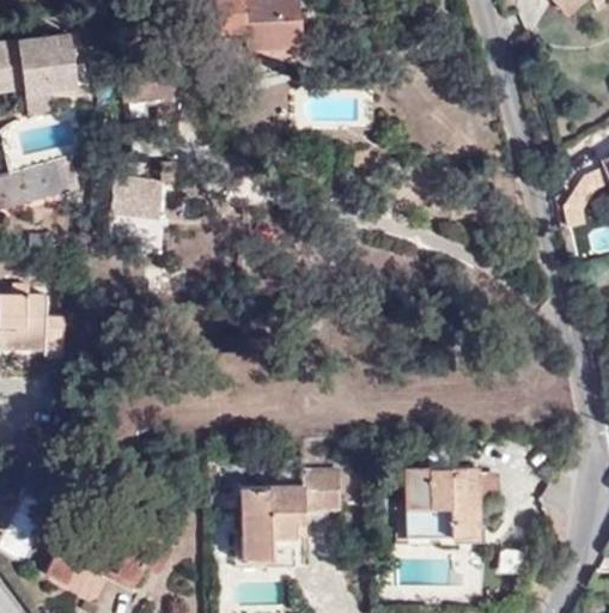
[(256,28),(257,43),(304,41),(300,0),(201,0),(207,32),(247,28),(256,28)]
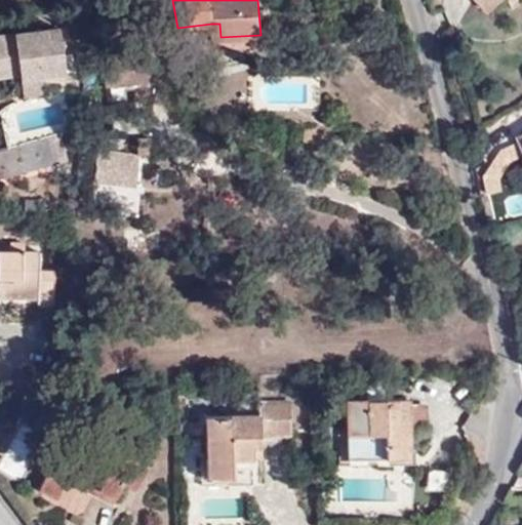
[(482,0),(491,9),(502,0),(482,0)]
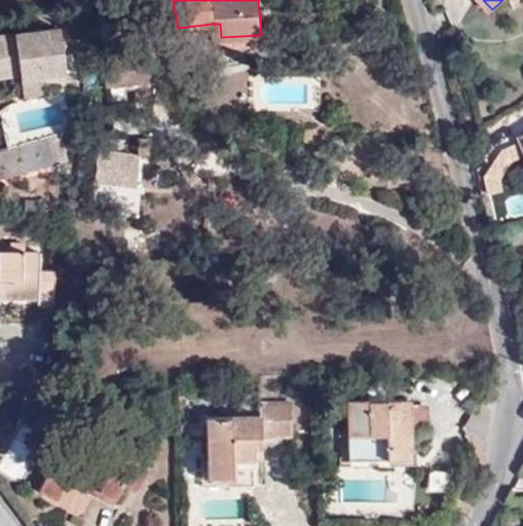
[(213,38),(221,37),(220,24),(212,24),(213,38)]
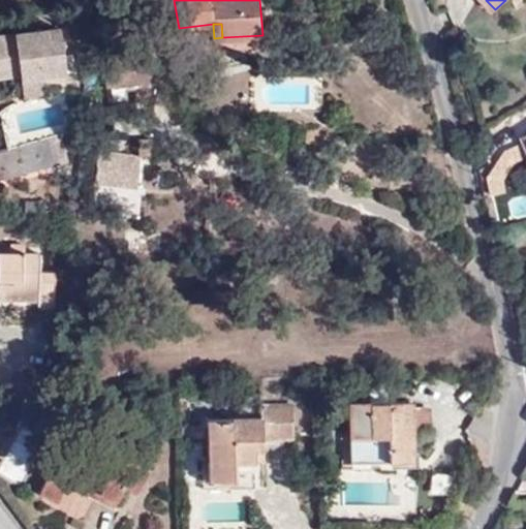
[(0,67),(19,65),(20,75),(22,80),(66,72),(59,28),(0,36),(0,67)]
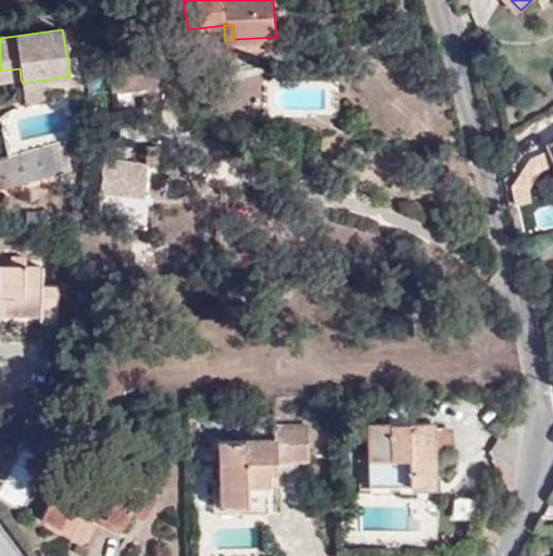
[(147,59),(123,61),(124,74),(116,74),(117,92),(174,88),(173,59),(147,61),(147,59)]
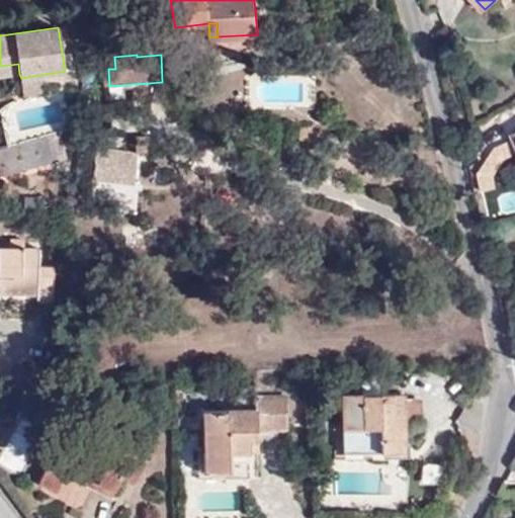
[(0,76),(19,74),(18,64),(0,66),(0,76)]
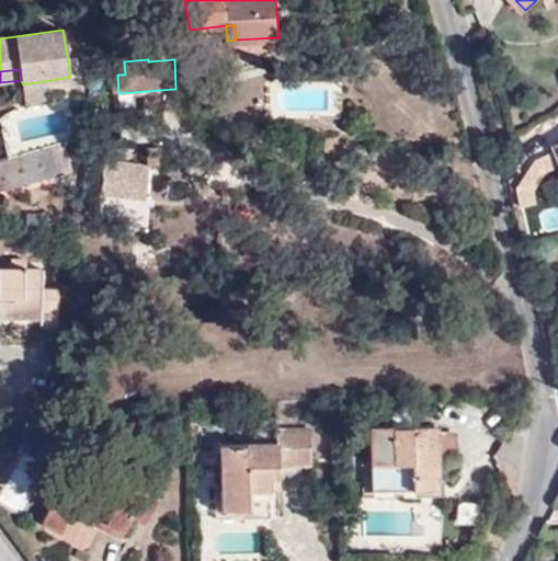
[(60,162),(70,160),(67,145),(0,162),(0,191),(63,174),(60,162)]
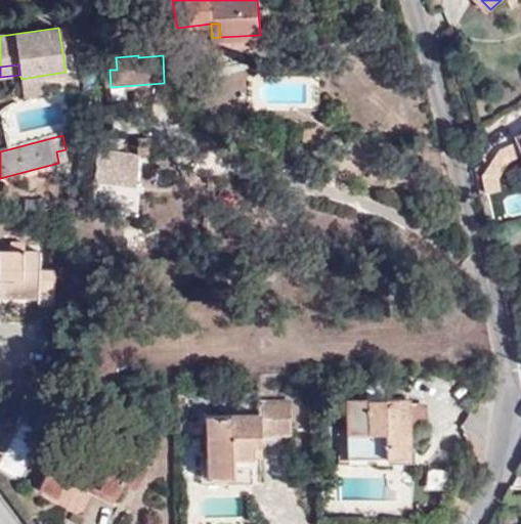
[(138,138),(138,153),(153,151),(152,137),(138,138)]
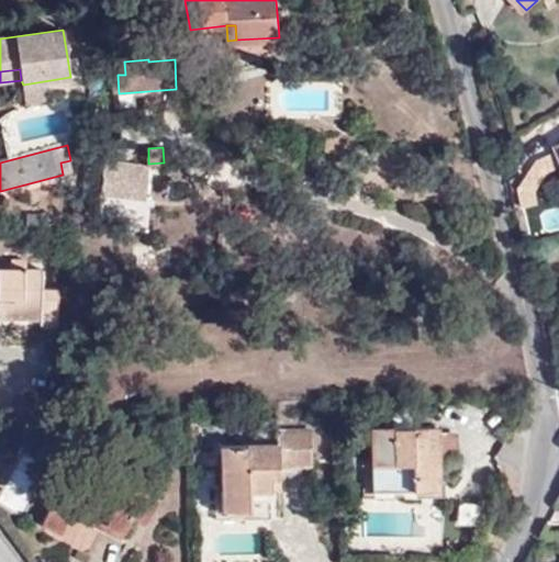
[(74,171),(70,160),(60,163),(63,175),(74,171)]
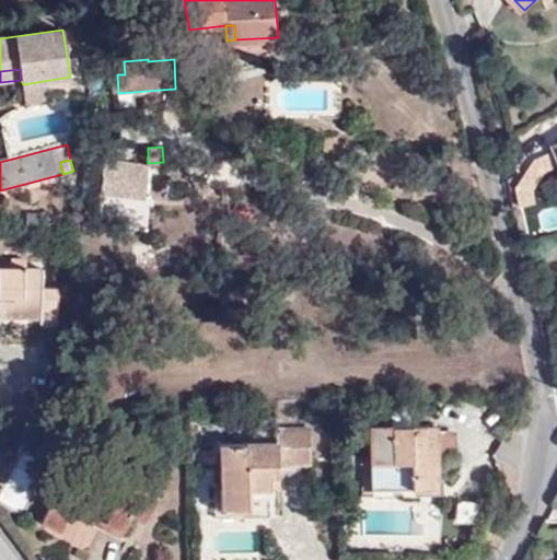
[(146,200),(148,164),(105,162),(104,185),(128,186),(127,198),(146,200)]
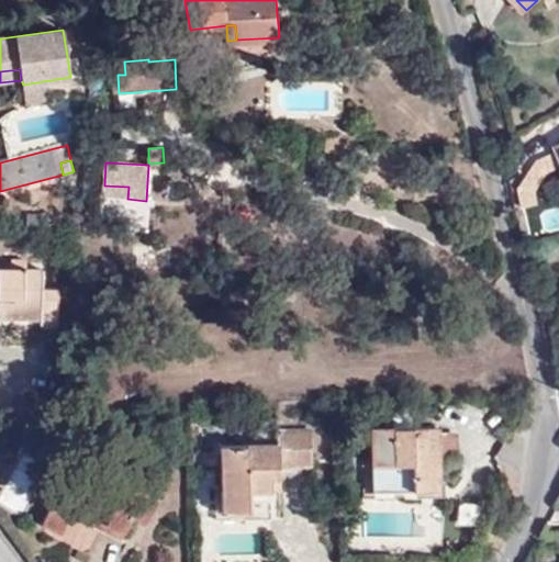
[(12,268),(0,267),(0,318),(43,318),(43,326),(60,326),(60,291),(44,291),(44,267),(26,267),(26,259),(12,260),(12,268)]
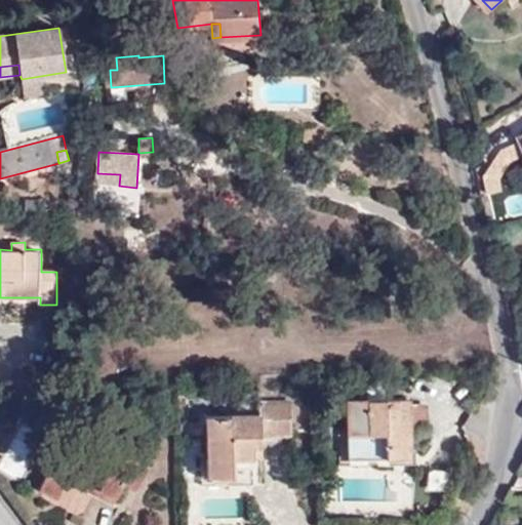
[(410,398),(348,399),(350,459),(412,457),(411,421),(429,421),(429,408),(425,404),(410,404),(410,398)]
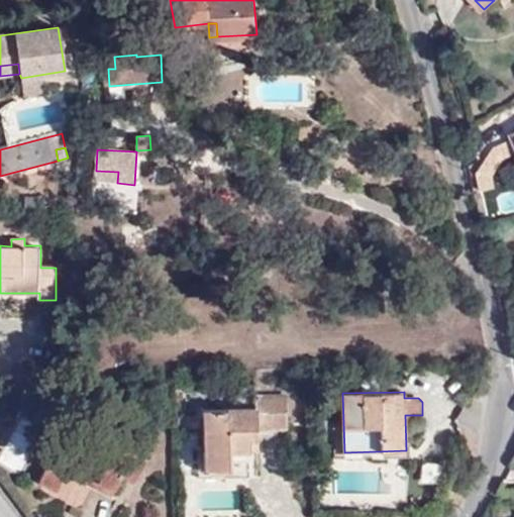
[(250,439),(259,438),(259,428),(289,428),(287,394),(255,396),(257,408),(204,408),(205,470),(229,470),(228,451),(250,450),(250,439)]
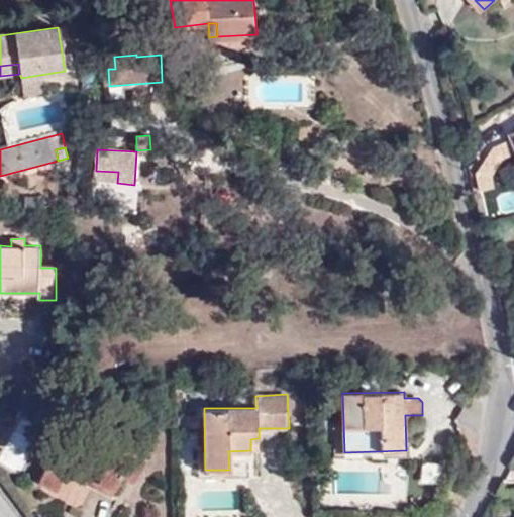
[(54,452),(38,483),(57,492),(54,498),(82,512),(94,489),(110,497),(125,468),(137,474),(144,458),(116,442),(108,458),(58,431),(48,448),(54,452)]
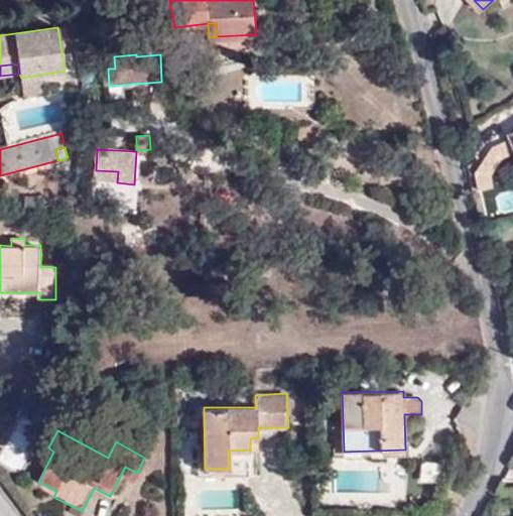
[(258,448),(258,437),(250,438),(250,449),(258,448)]
